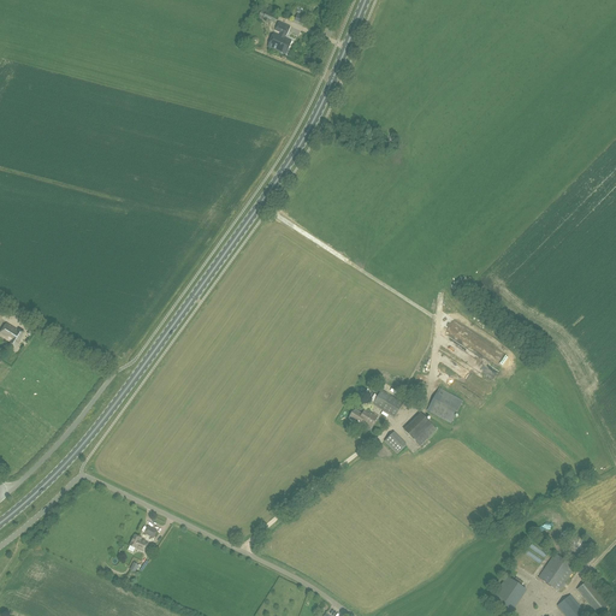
[(277,16),(266,11),(265,13),(261,12),(258,18),(262,21),(264,18),(267,19),(266,23),(270,24),(271,22),(274,23),(277,16)]
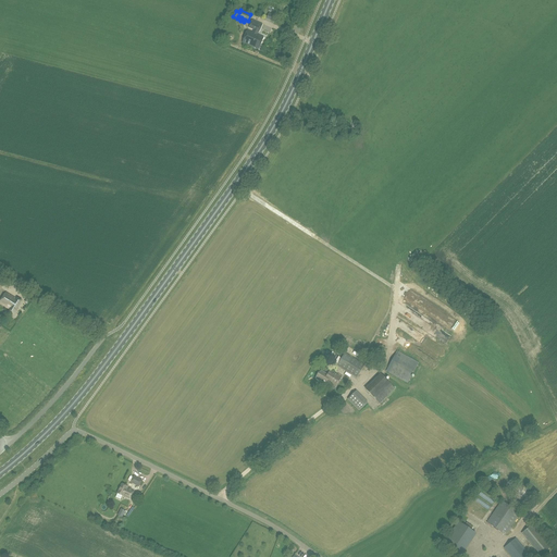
[(252,21),(249,28),(254,29),(252,32),(247,29),(242,42),(258,49),(263,37),(257,35),(258,32),(259,32),(262,25),(252,21)]
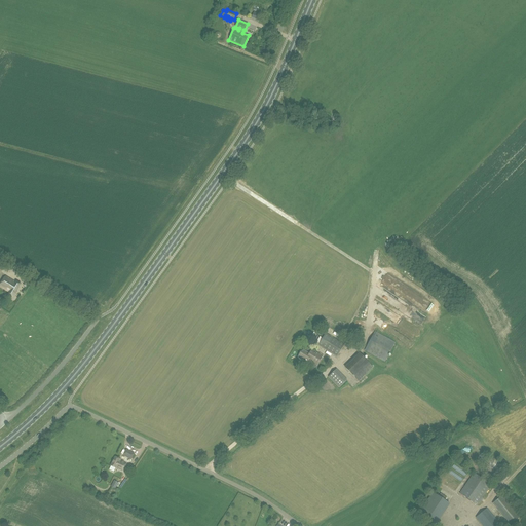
[(6,276),(0,286),(10,293),(8,295),(13,298),(22,285),(16,282),(16,283),(6,276)]
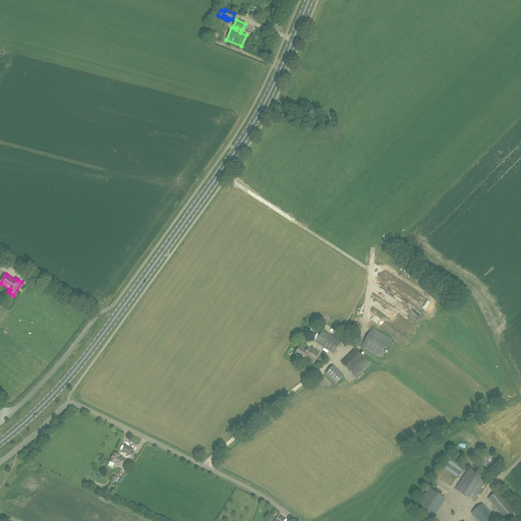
[(10,301),(3,296),(0,300),(7,305),(10,301)]
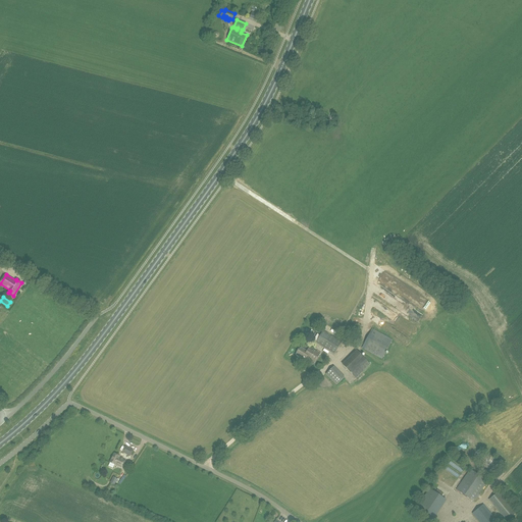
[(410,317),(416,323),(419,319),(414,314),(410,317)]
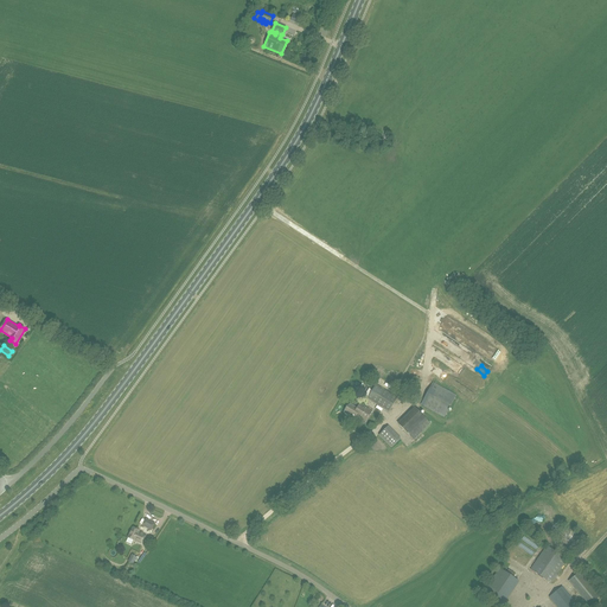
[(445,417),(457,395),(433,383),(421,404),(445,417)]
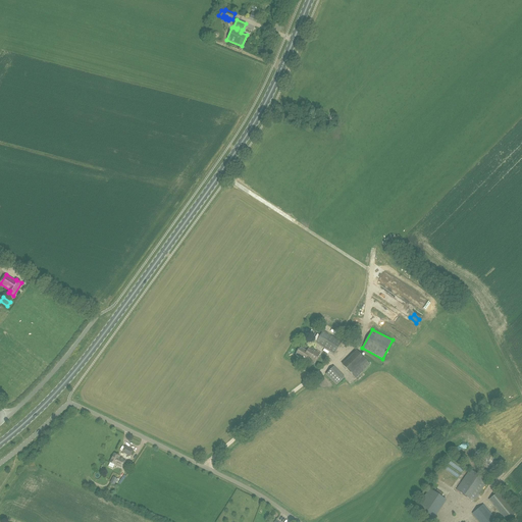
[(334,354),(342,342),(323,330),(316,343),(334,354)]
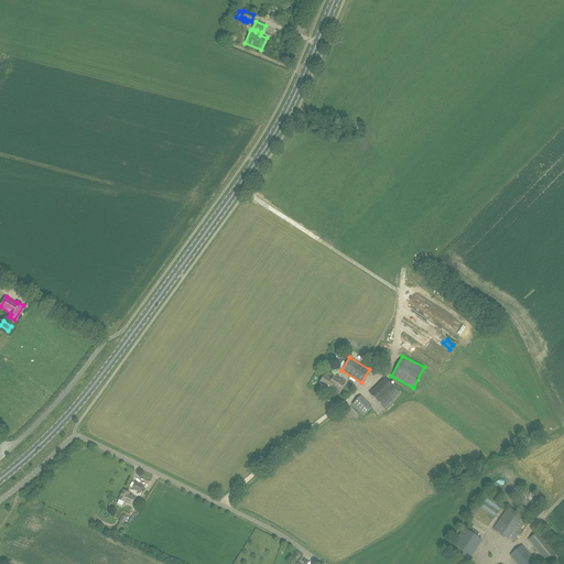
[(329,389),(331,387),(335,378),(334,377),(332,379),(325,375),(320,383),(329,389)]
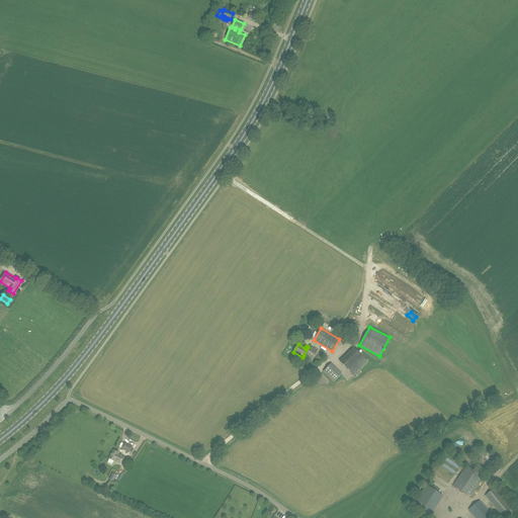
[(304,355),(312,360),(318,351),(308,345),(307,346),(308,347),(304,355)]
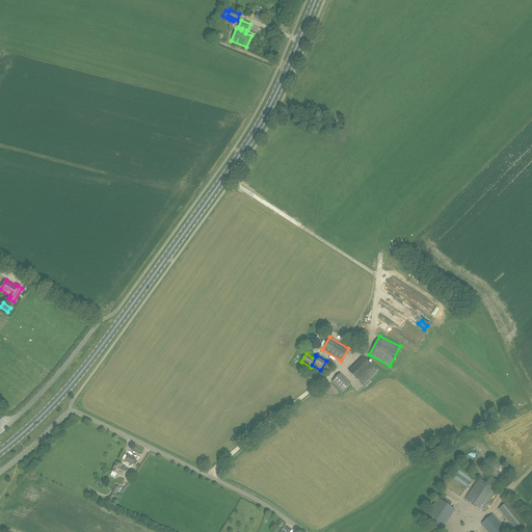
[(364,356),(348,371),(363,386),(377,371),(364,356)]
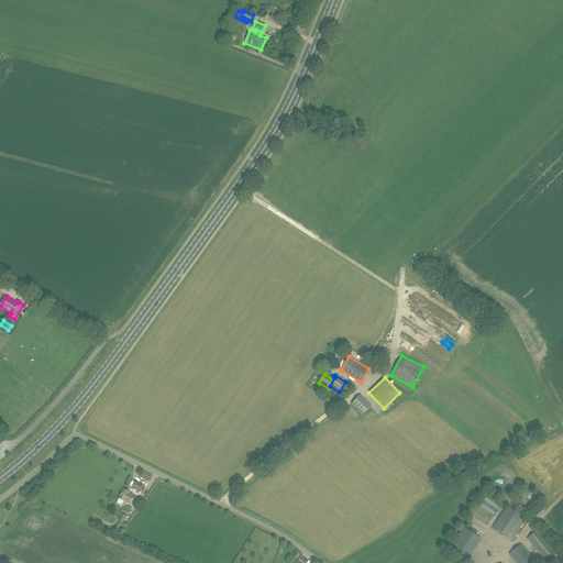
[(356,409),(365,400),(361,395),(351,404),(356,409)]
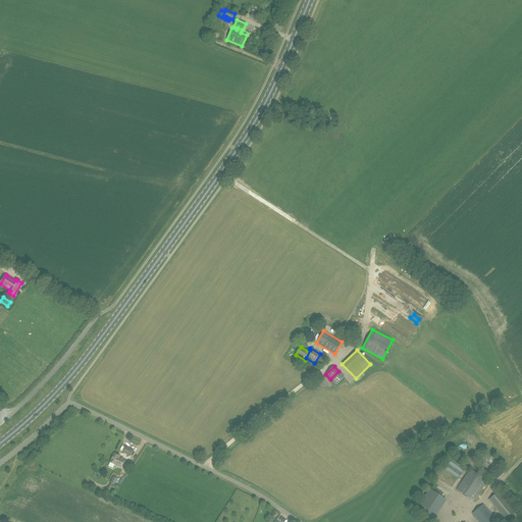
[(338,371),(330,379),(336,384),(345,377),(338,371)]
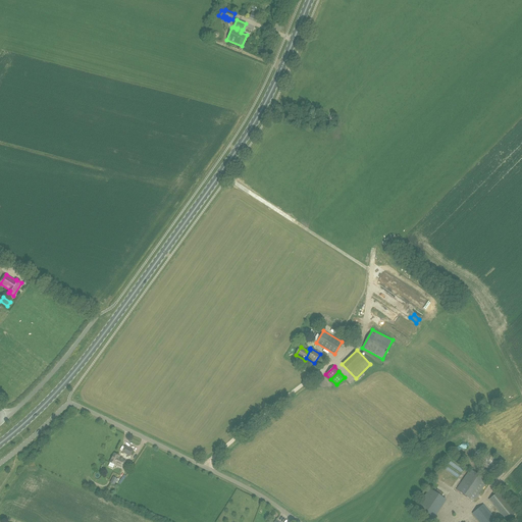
[(122,452),(131,456),(133,450),(125,447),(122,452)]
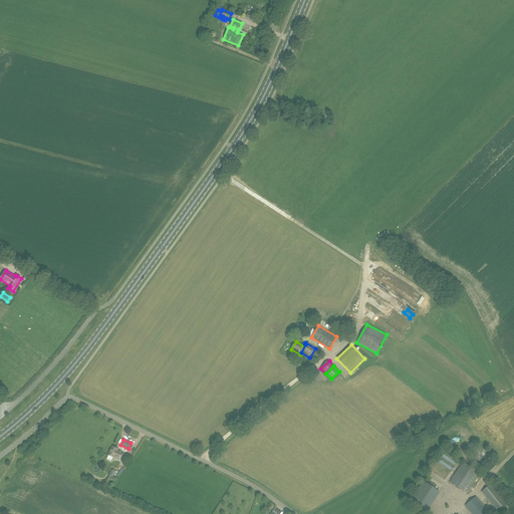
[(123,453),(117,450),(112,447),(108,455),(113,458),(113,457),(120,461),(123,453)]
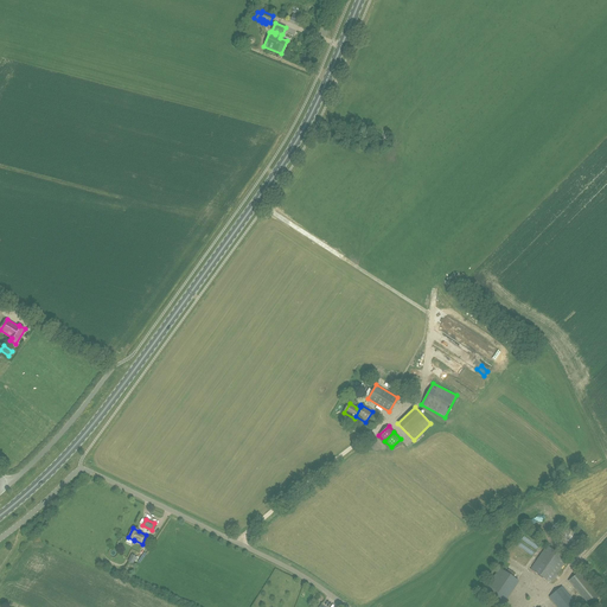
[(515,558),(526,566),(540,544),(526,537),(515,558)]
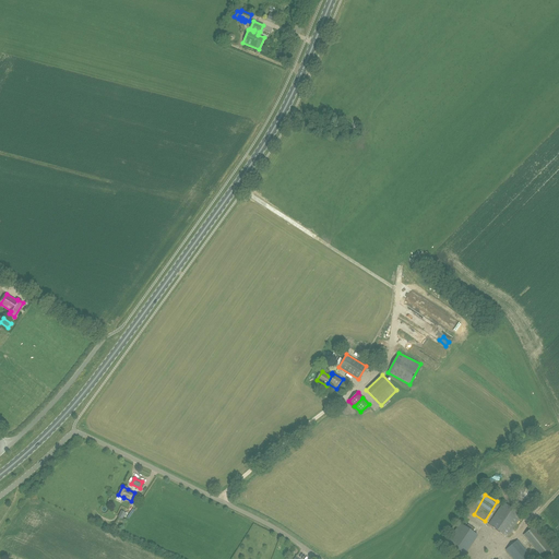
[(518,521),(522,515),(503,503),(488,524),(507,537),(510,532),(512,533),(514,530),(512,528),(515,523),(518,525),(520,522),(518,521)]
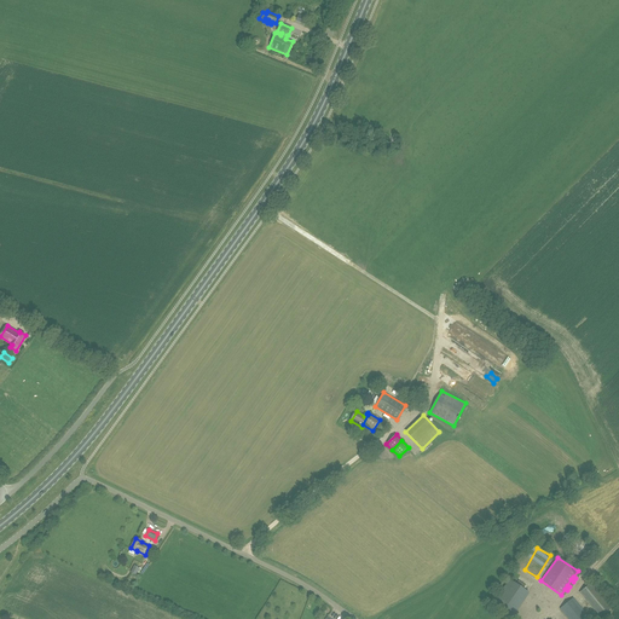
[(492,605),(512,618),(530,594),(510,579),(492,605)]
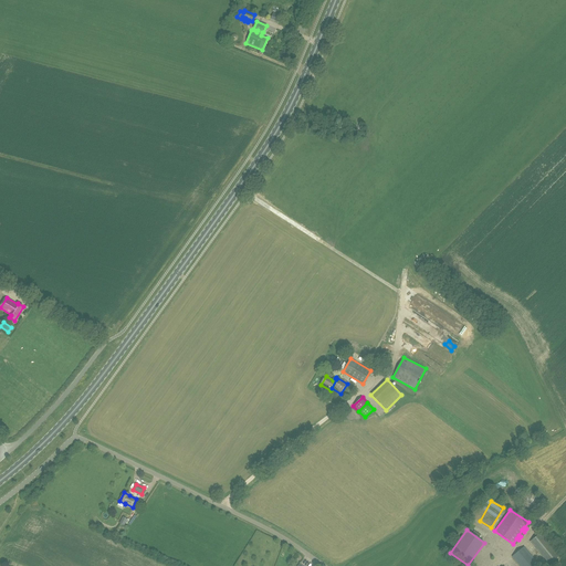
[(549,565),(559,556),(541,534),(531,542),(549,565)]
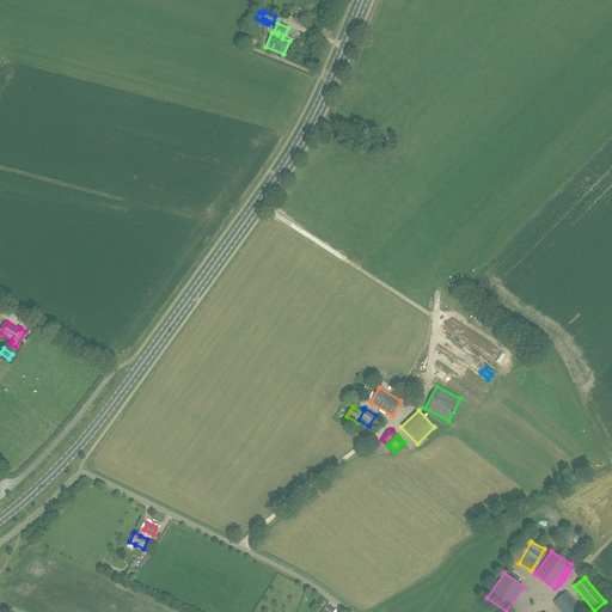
[(583,611),(567,592),(554,601),(562,611),(583,611)]
